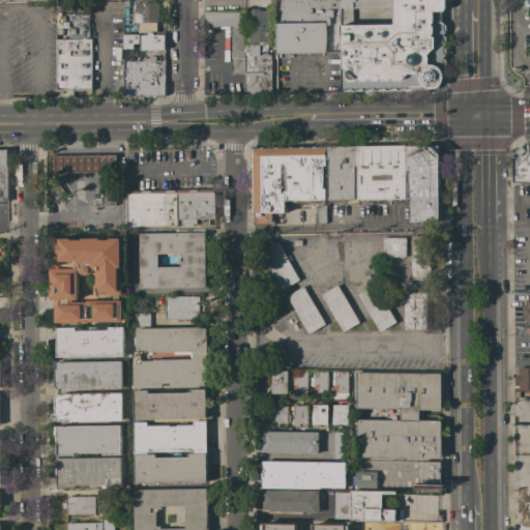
[(392,24),(391,0),(445,0),(445,7),(442,10),(441,11),(441,17),(441,24),(443,23),(445,26),(445,32),(443,35),(445,37),(445,45),(443,47),(445,49),(446,56),(443,58),(445,60),(445,68),(442,70),(443,77),(442,81),(441,84),(439,86),(437,87),(435,88),(432,89),(430,89),(428,88),(423,86),(408,87),(406,90),(343,91),(341,88),(341,26),(392,24)]
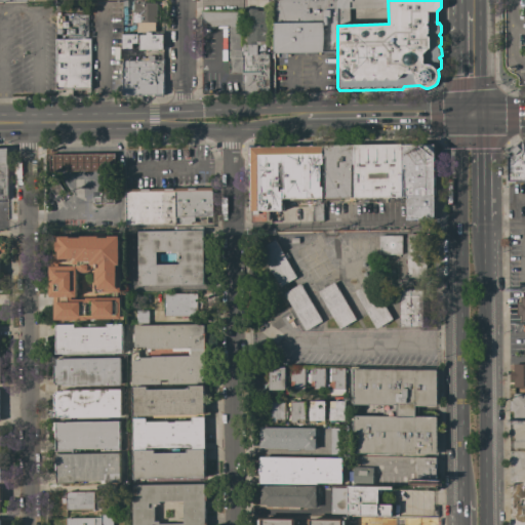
[(137,23),(137,3),(156,3),(156,23),(137,23)]
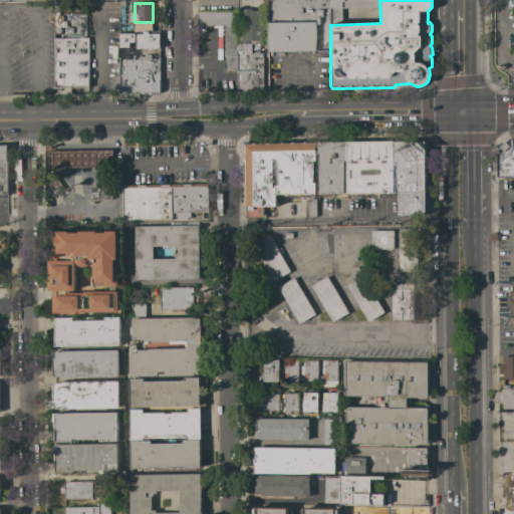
[(237,42),(241,42),(241,8),(252,8),(252,11),(262,10),(262,21),(261,21),(261,30),(262,30),(262,40),(254,40),(254,44),(251,44),(251,53),(262,53),(263,91),(237,91),(237,71),(237,42)]
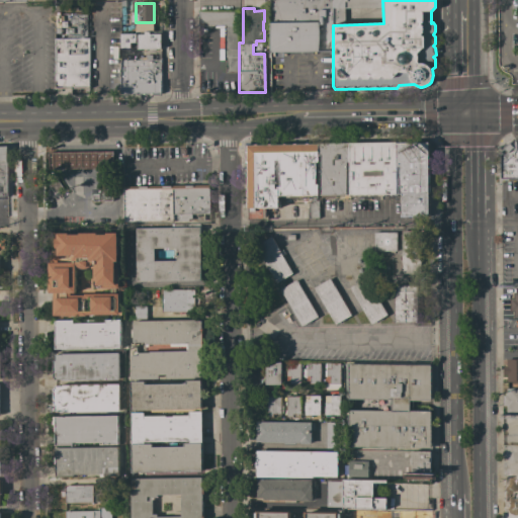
[(270,52),(269,22),(319,22),(319,10),(325,9),(325,17),(322,17),(322,24),(319,24),(319,52),(270,52)]
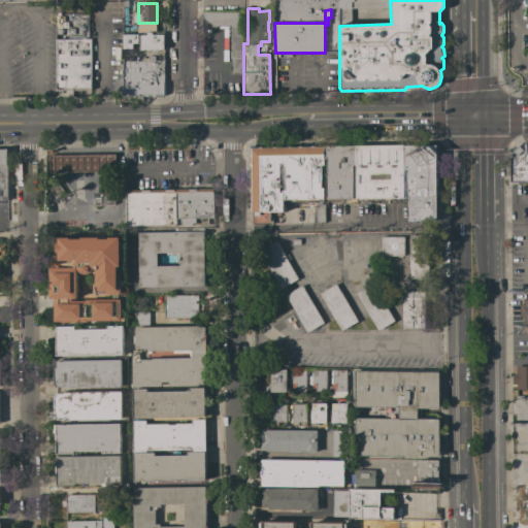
[(230,73),(230,62),(224,62),(223,28),(219,28),(219,27),(217,27),(216,27),(216,29),(206,29),(206,27),(202,27),(202,11),(242,10),(243,43),(243,73),(230,73)]
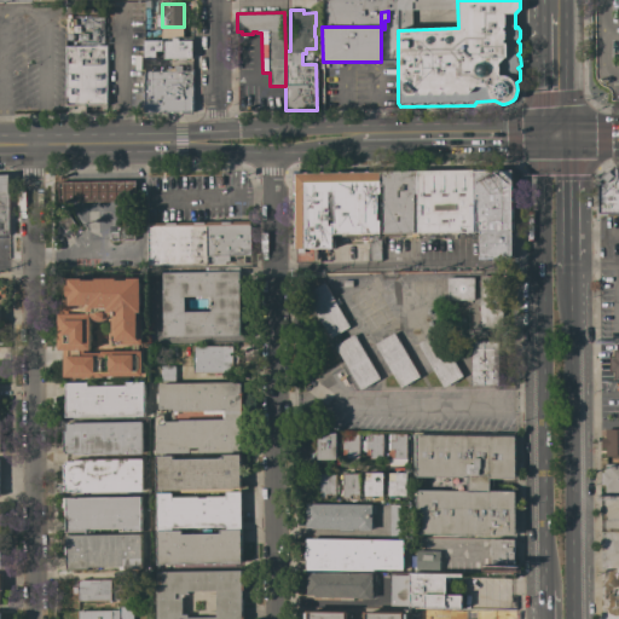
[(103,18),(103,46),(106,46),(106,109),(73,109),(73,115),(65,115),(65,46),(79,46),(79,34),(87,34),(87,40),(91,40),(91,23),(85,23),(84,18),(103,18)]
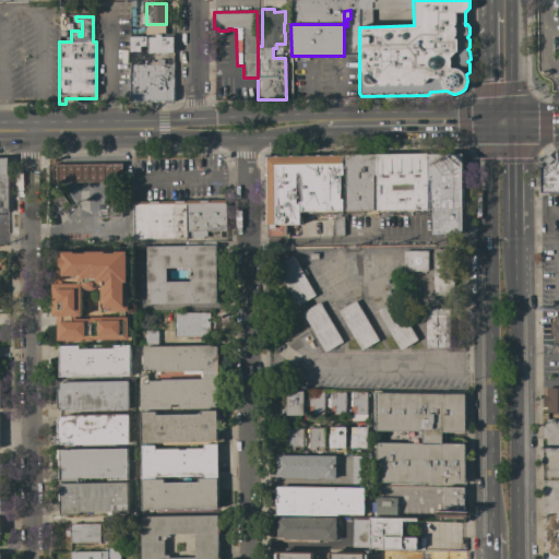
[(141,51),(130,51),(130,36),(132,36),(132,33),(137,33),(138,36),(146,36),(146,46),(141,46),(141,51)]
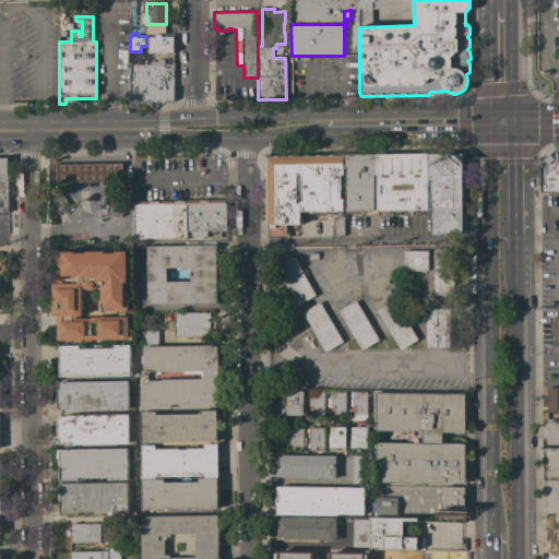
[(174,37),(173,52),(149,52),(149,37),(156,37),(155,34),(162,34),(162,37),(174,37)]
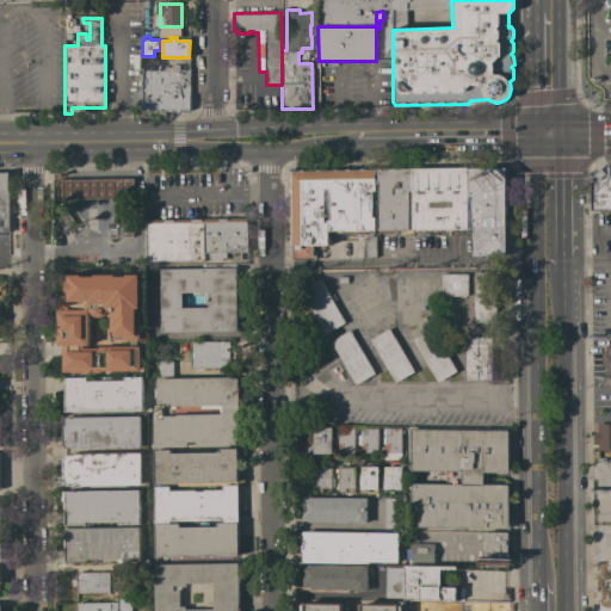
[(171,71),(171,65),(179,65),(179,71),(187,71),(187,111),(142,111),(142,71),(171,71)]
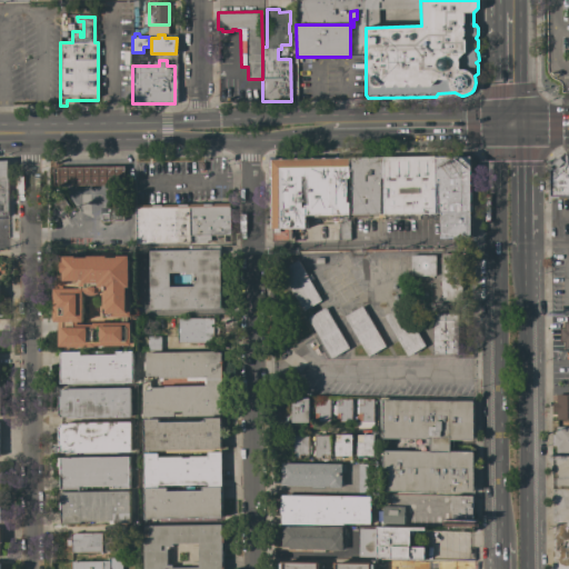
[(568,196),(549,196),(549,169),(551,169),(550,167),(563,153),(565,155),(566,155),(566,152),(568,152),(568,196)]
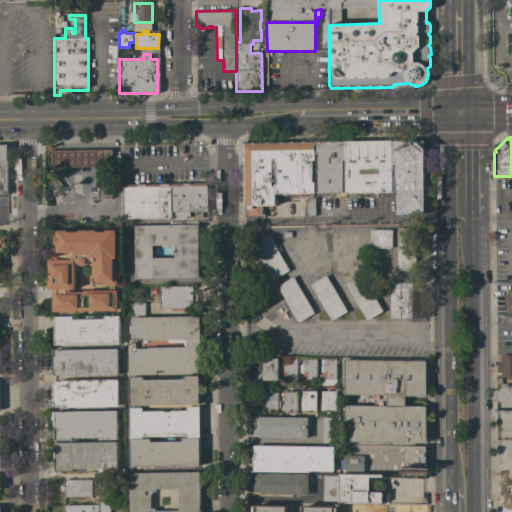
[(346,192),(318,193),(317,154),(315,154),(315,142),(346,141),(346,192)]
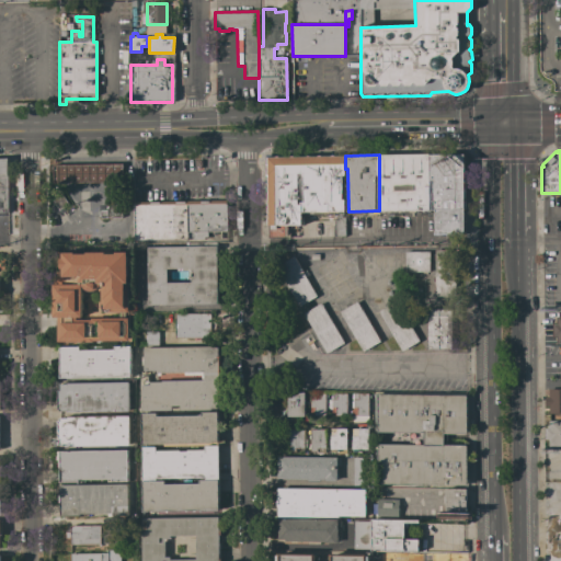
[(431,155),(431,210),(379,210),(379,155),(431,155)]
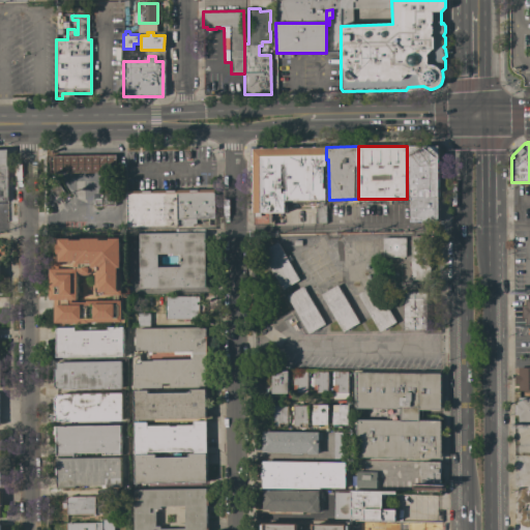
[(438,146),(439,222),(411,222),(411,199),(407,199),(407,146),(438,146)]
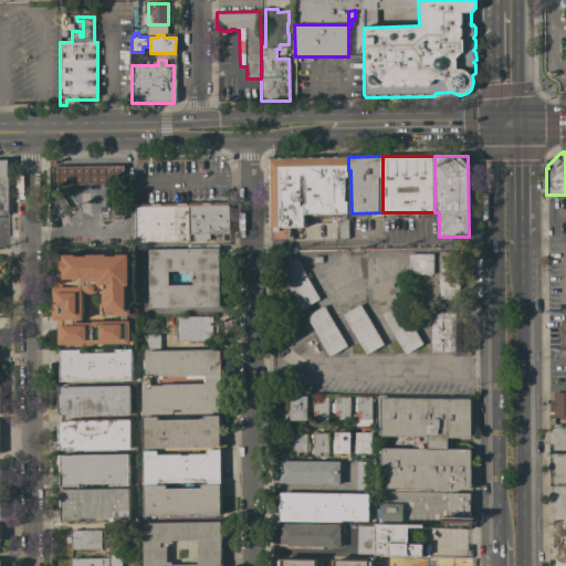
[(304,227),(270,228),(270,157),(304,157),(304,216),(304,227)]
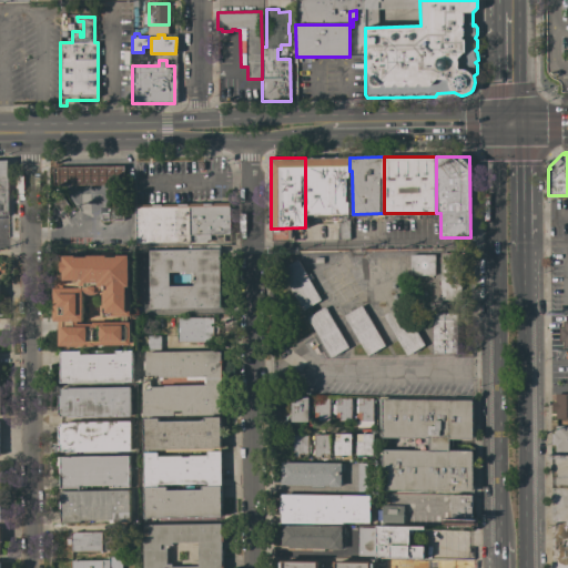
[(350,178),(346,178),(346,203),(350,202),(350,240),(338,240),(338,239),(336,239),(336,229),(338,229),(338,223),(342,223),(342,216),(305,216),(305,158),(350,158),(350,171),(350,178)]
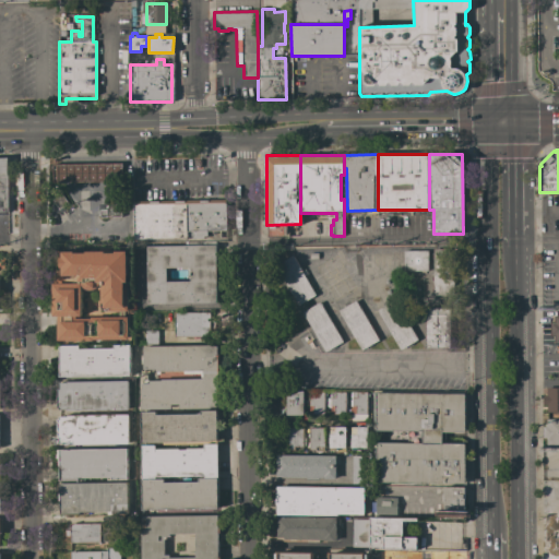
[(120,180),(119,163),(51,165),(51,182),(120,180)]
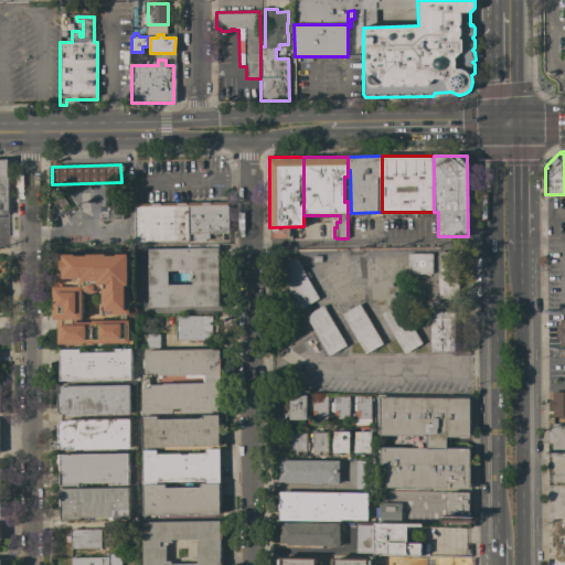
[(53,201),(62,194),(70,205),(60,212),(53,201)]
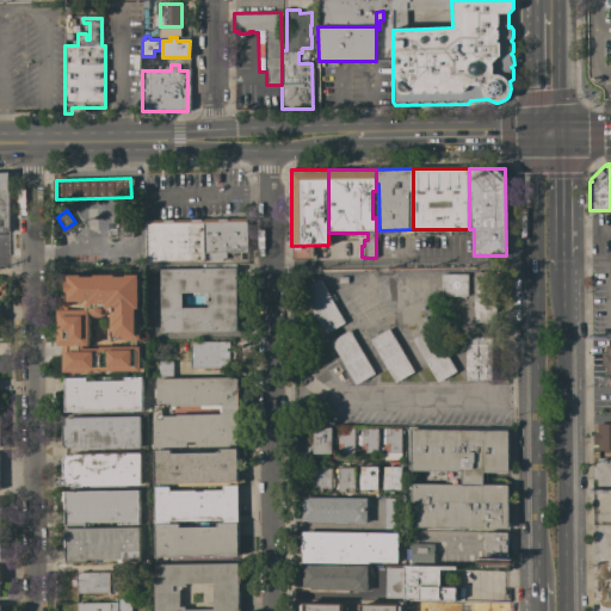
[(133,238),(110,238),(109,229),(117,229),(116,227),(123,220),(133,220),(133,238)]
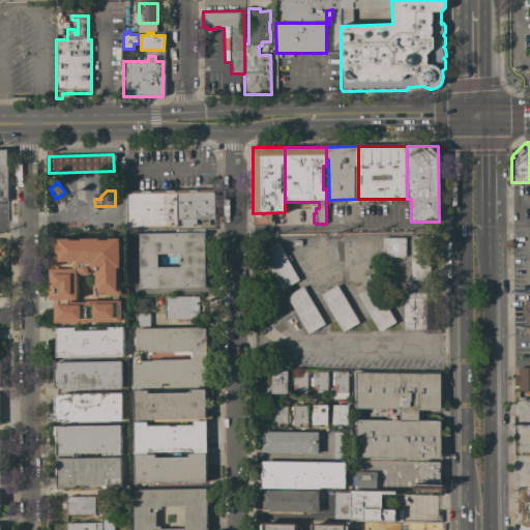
[(214,193),(215,218),(196,219),(196,224),(193,224),(193,226),(126,227),(126,194),(214,193)]
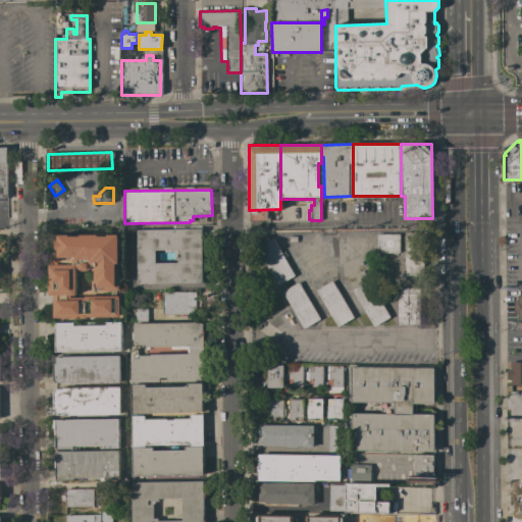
[(137,230),(201,229),(202,282),(138,283),(137,230)]
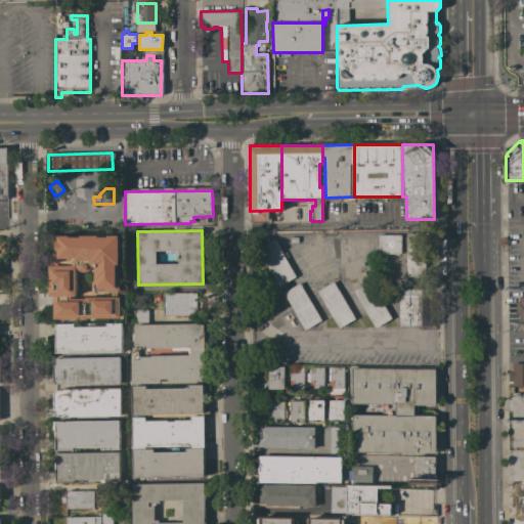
[(406,233),(425,233),(426,276),(406,276),(406,233)]
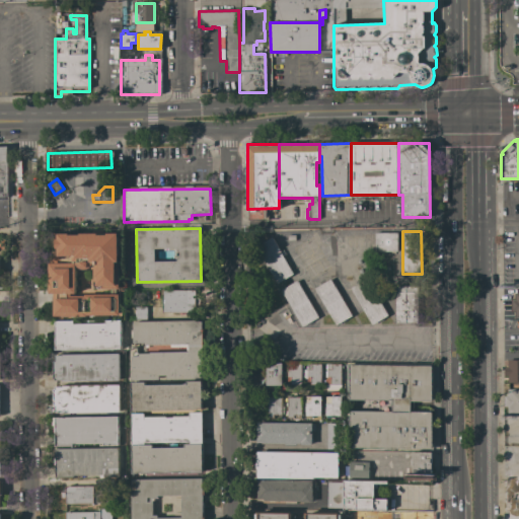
[(86,315),(86,316),(63,316),(54,316),(53,293),(50,293),(49,264),(68,263),(68,254),(54,254),(54,237),(58,237),(58,233),(70,233),(70,234),(80,234),(80,233),(98,233),(98,235),(107,234),(107,233),(119,233),(119,288),(93,289),(93,261),(92,266),(90,268),(88,269),(85,270),(83,270),(80,269),(77,266),(76,263),(76,293),(71,293),(71,296),(84,296),(84,294),(120,293),(120,302),(119,302),(119,315),(86,315)]
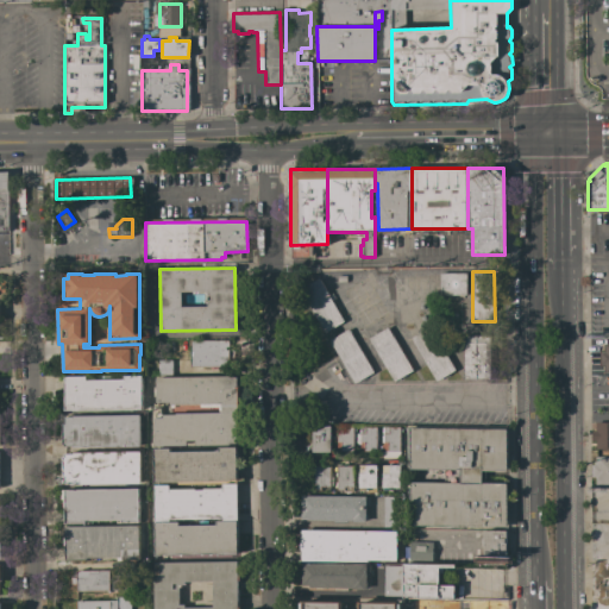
[(466,274),(466,295),(440,295),(440,274),(466,274)]
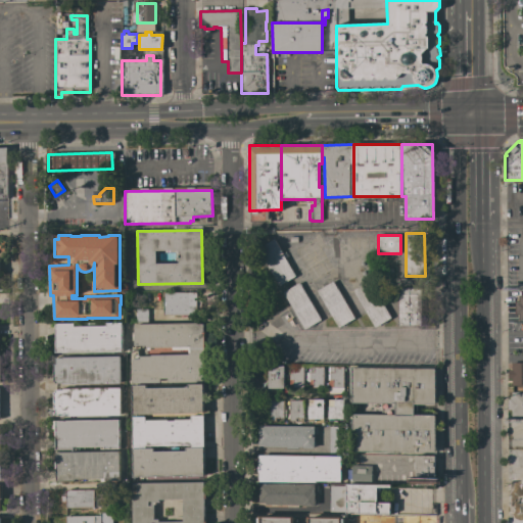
[(257,248),(274,239),(285,258),(287,257),(294,270),(292,271),(295,276),(279,286),(257,248)]
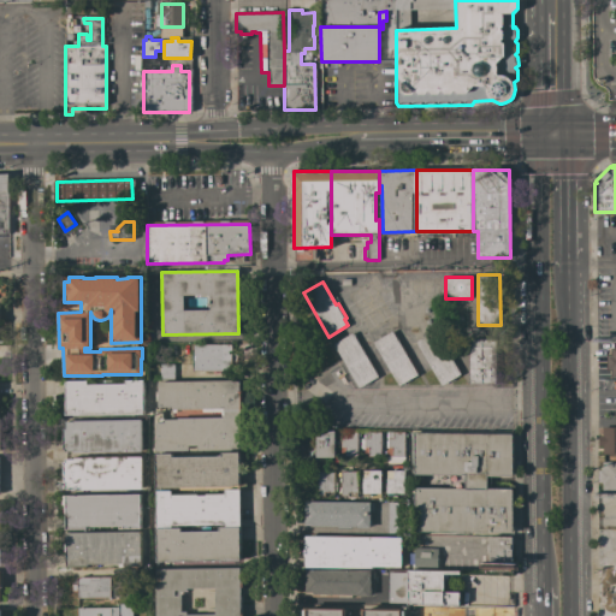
[(373,342),(392,331),(418,374),(398,386),(373,342)]
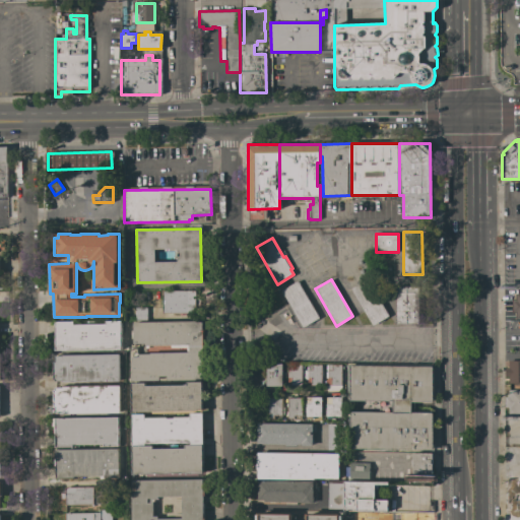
[(372,326),(350,288),(368,279),(389,316),(372,326)]
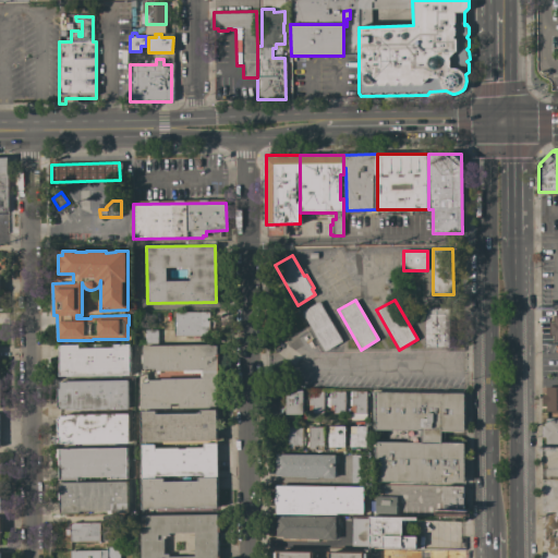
[(302,312),(319,302),(342,341),(325,352),(302,312)]
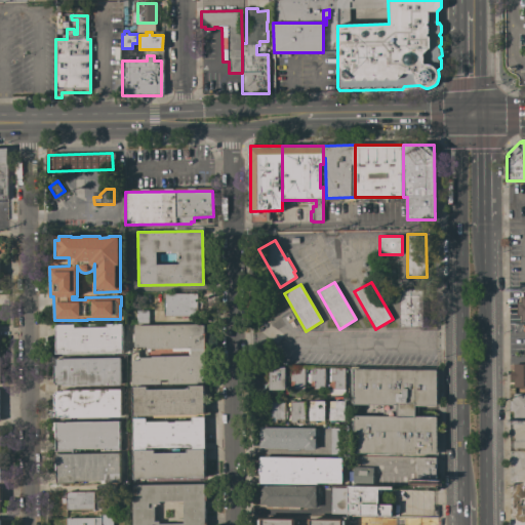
[(400,289),(422,289),(422,327),(400,327),(400,289)]
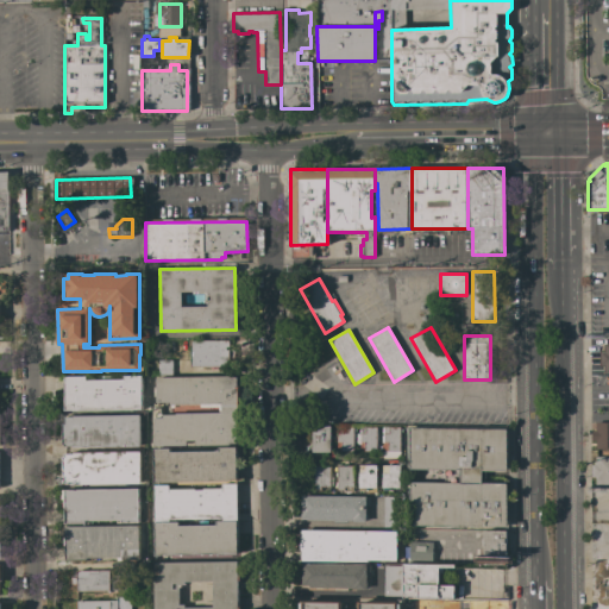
[(228,340),(228,349),(234,349),(234,358),(228,358),(228,368),(190,368),(190,340),(228,340)]
